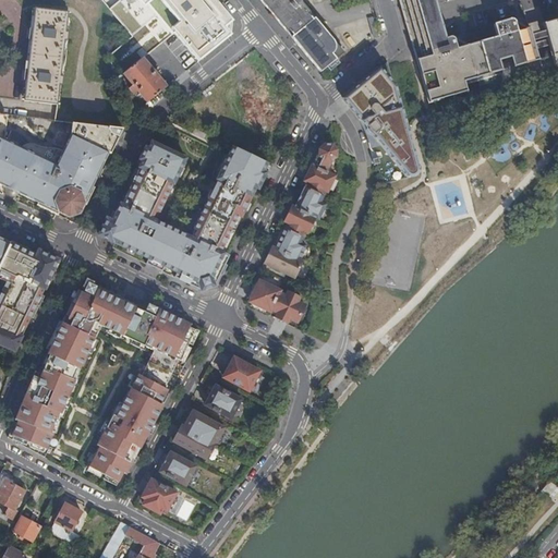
[(263,0),(273,11),(278,7),(282,12),(277,16),(323,73),(346,53),(302,0),(263,0)]
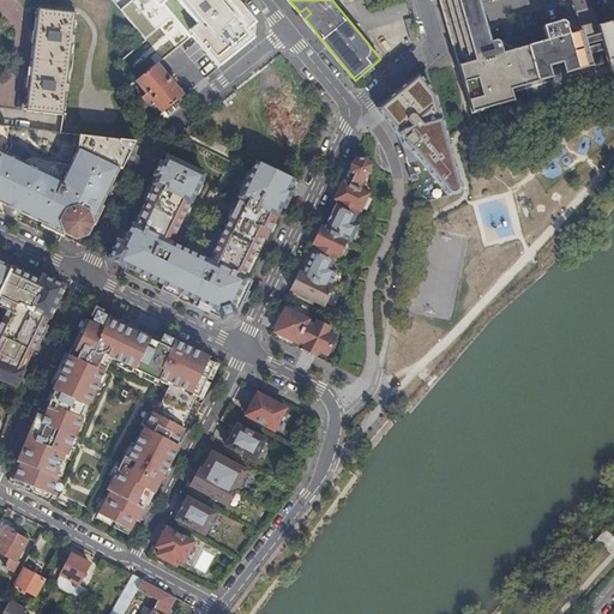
[(450,37),(458,66),(479,60),(475,47),(491,42),(486,28),(482,13),(480,5),(477,0),(439,0),(446,23),(450,37)]
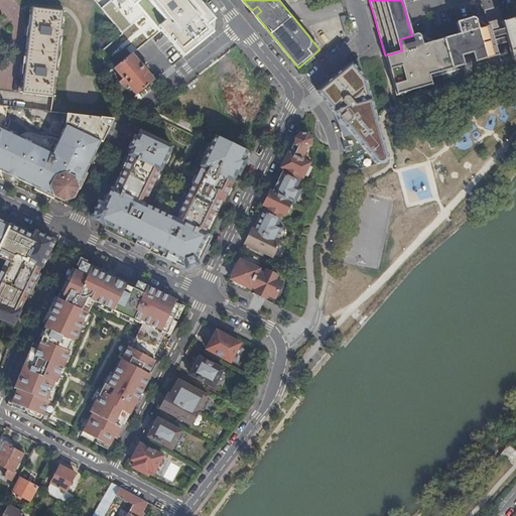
[(66,9),(35,6),(24,92),(54,95),(56,77),(59,78),(60,70),(57,69),(62,35),(66,35),(67,28),(63,27),(66,9)]
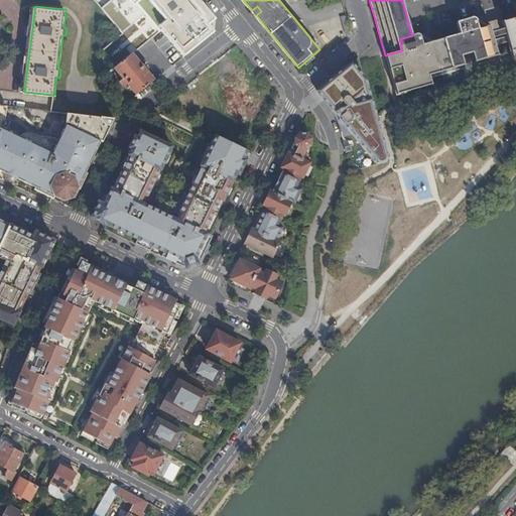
[(257,6),(252,10),(256,15),(261,11),(257,6)]
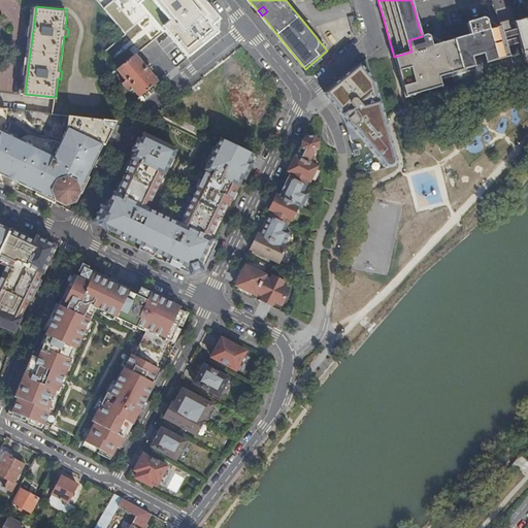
[(527,6),(526,7),(527,13),(527,19),(513,24),(524,64),(527,62),(527,6)]
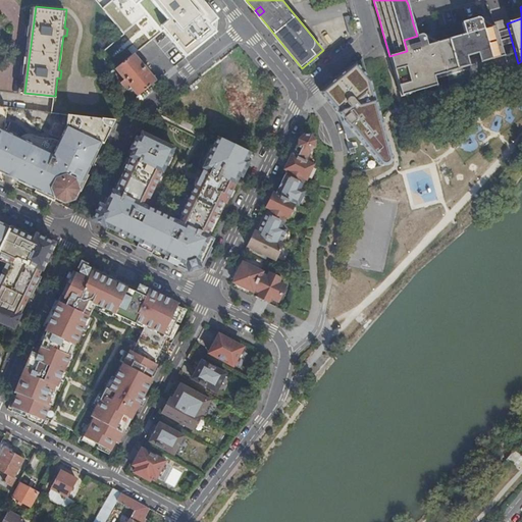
[(389,56),(401,97),(412,94),(410,87),(420,84),(422,91),(435,87),(433,80),(468,70),(470,77),(482,73),(480,66),(490,64),(492,70),(505,67),(493,28),(485,30),(481,24),(480,20),(475,18),(461,22),(464,34),(431,43),(425,41),(424,38),(420,36),(417,36),(404,40),(407,51),(389,56)]
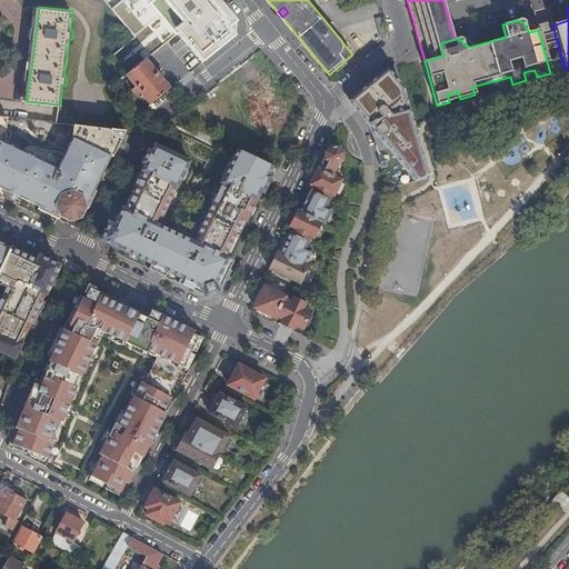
[(152,103),(172,88),(148,59),(129,75),(138,86),(135,89),(139,95),(142,91),(152,103)]
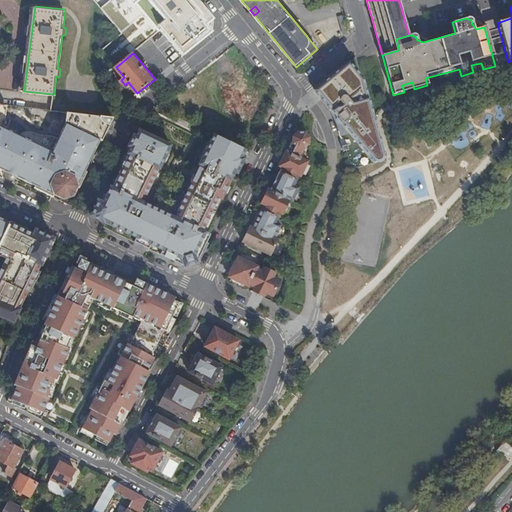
[(351,60),(312,91),(338,124),(372,167),(389,161),(367,78),(351,60)]
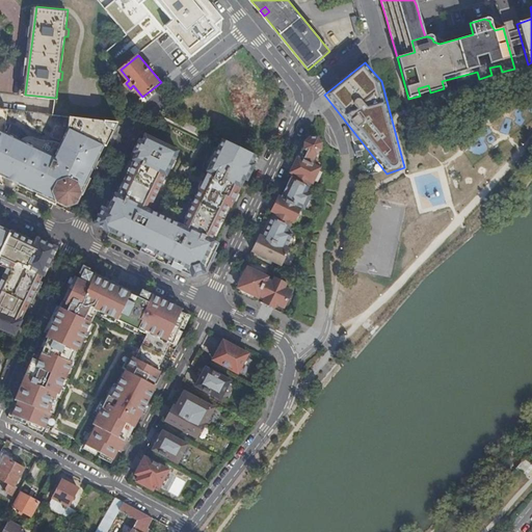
[(108,145),(121,122),(72,115),(71,127),(56,157),(6,133),(10,109),(0,107),(0,174),(7,178),(8,178),(11,178),(12,176),(19,179),(18,180),(19,183),(21,184),(38,192),(37,195),(56,204),(57,205),(58,203),(68,207),(78,203),(82,193),(84,194),(92,178),(90,177),(106,144),(108,145)]
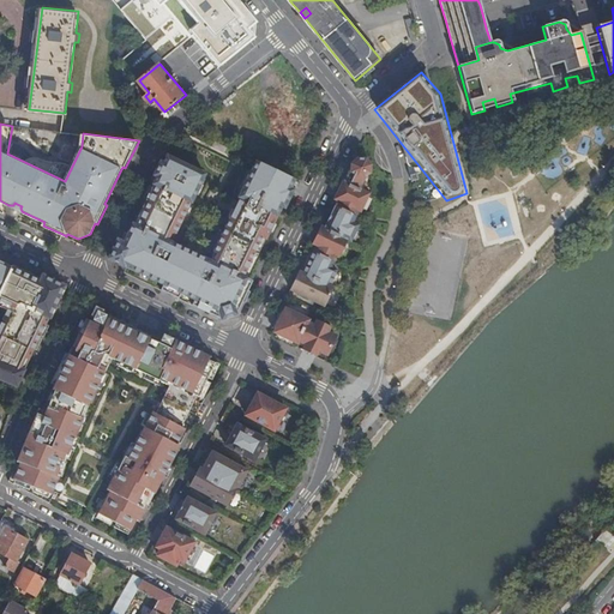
[(206,174),(169,156),(166,163),(158,176),(155,185),(158,186),(139,226),(134,223),(125,244),(120,241),(112,258),(130,268),(166,284),(163,290),(180,298),(182,293),(197,300),(194,305),(222,319),(238,312),(239,309),(253,281),(245,277),(265,238),(268,239),(296,180),(258,161),(241,197),(242,198),(215,252),(211,260),(173,242),(178,233),(192,202),(193,203),(206,174)]
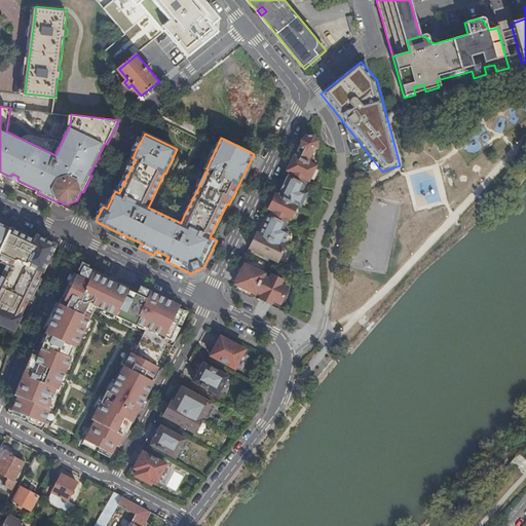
[(257,234),(249,252),(282,266),(291,249),(286,246),(302,209),(306,211),(313,192),(310,191),(322,167),(316,165),(322,153),(322,145),(317,140),(311,138),(305,142),(282,195),(277,194),(268,212),(274,214),(263,237),(257,234)]
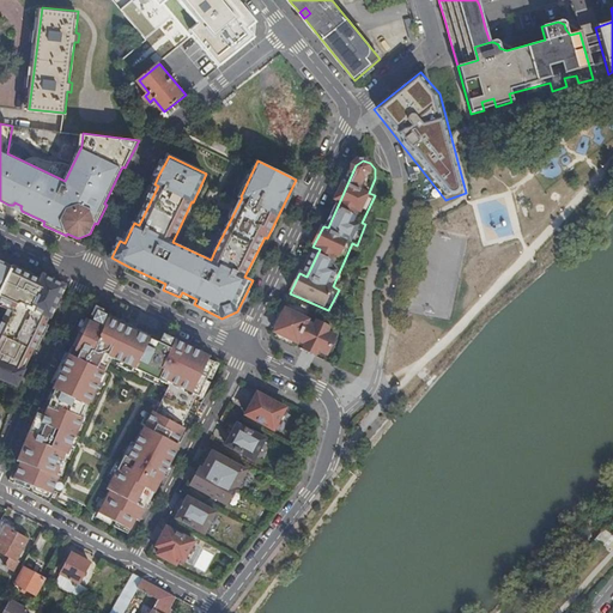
[(10,205),(8,205),(8,208),(8,210),(10,212),(12,214),(14,216),(18,216),(22,214),(24,212),(22,211),(10,205)]
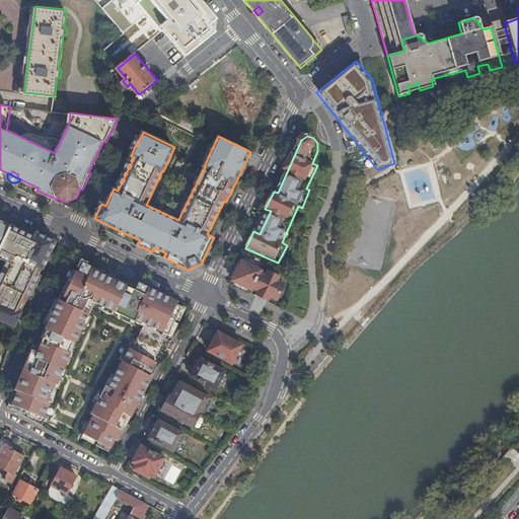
[(58,238),(0,212),(0,256),(3,258),(0,265),(0,318),(16,325),(58,238)]
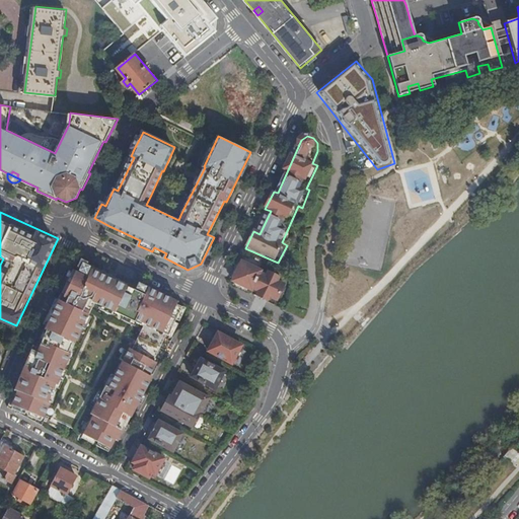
[(78,261),(6,406),(46,422),(98,309),(143,330),(84,435),(116,452),(162,364),(157,362),(184,307),(176,303),(142,285),(138,292),(78,261)]
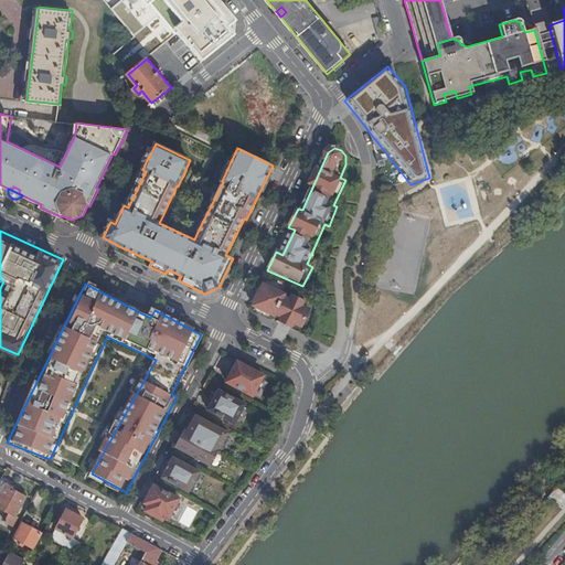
[(264,285),(252,309),(302,333),(313,310),(264,285)]
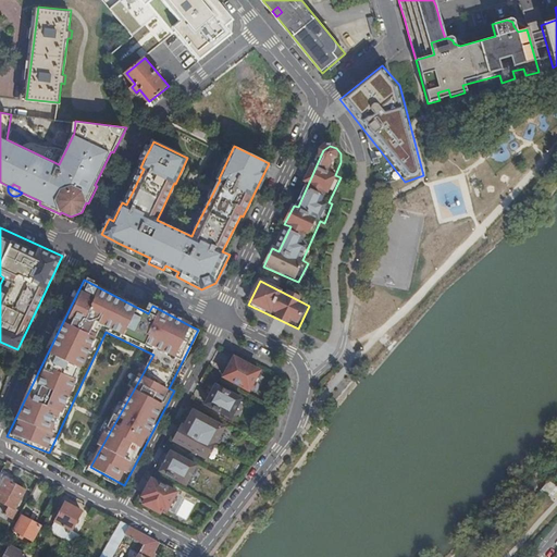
[(251,390),(263,367),(236,351),(223,375),(251,390)]
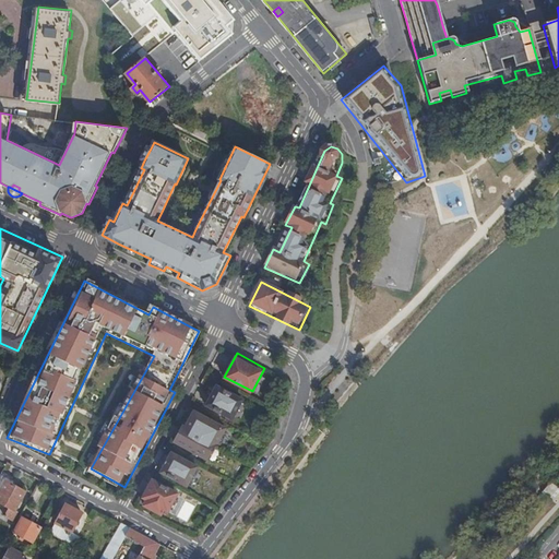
[(247,395),(217,380),(205,403),(235,418),(247,395)]
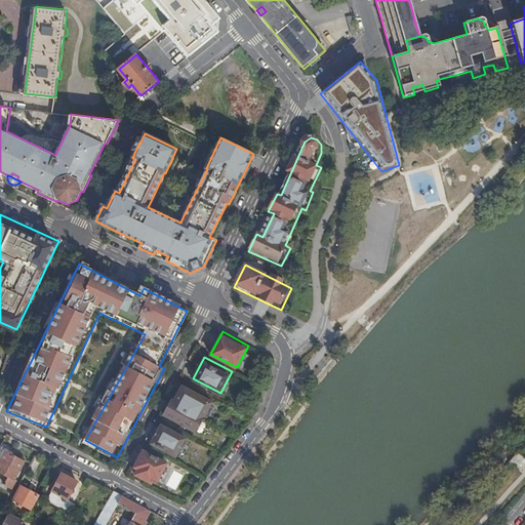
[(215,398),(183,381),(173,399),(204,414),(206,415),(215,398)]
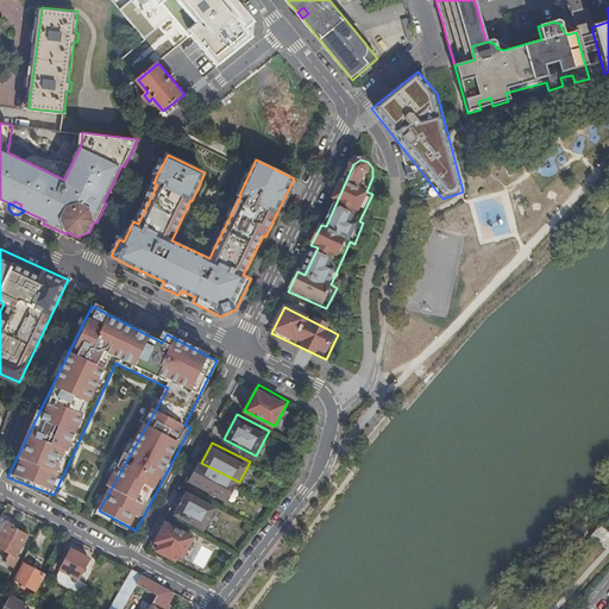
[(201,463),(199,460),(188,479),(226,500),(237,481),(201,463)]
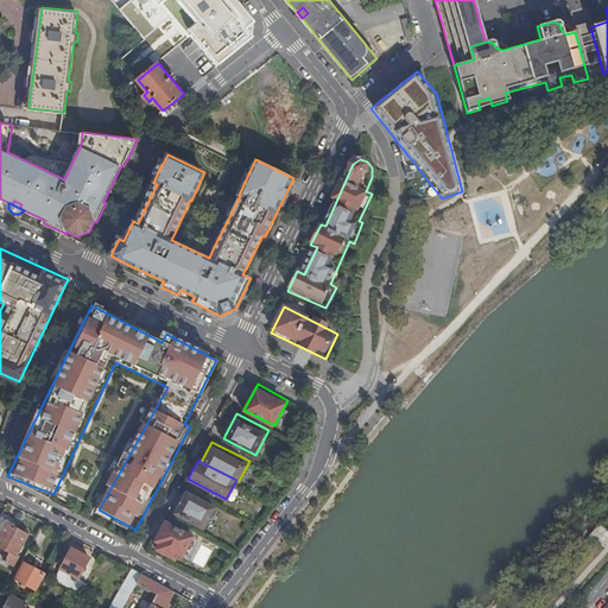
[(219,504),(187,487),(173,512),(206,529),(219,504)]
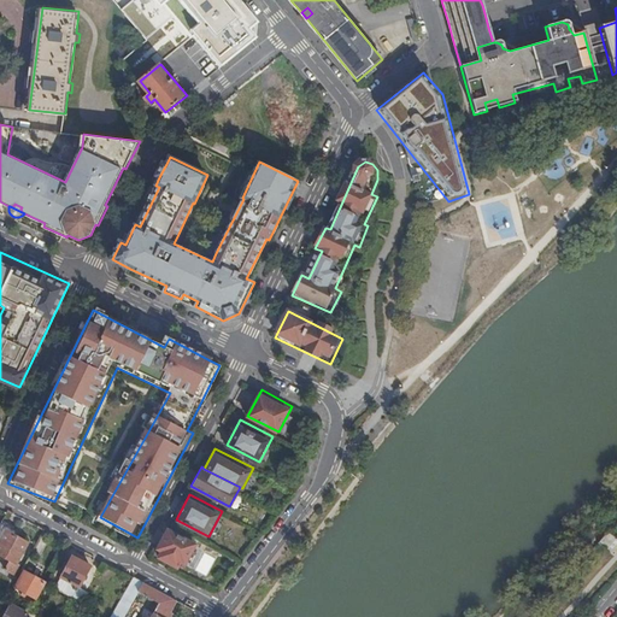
[(203,540),(168,523),(154,551),(158,552),(156,557),(181,569),(183,564),(189,568),(203,540)]
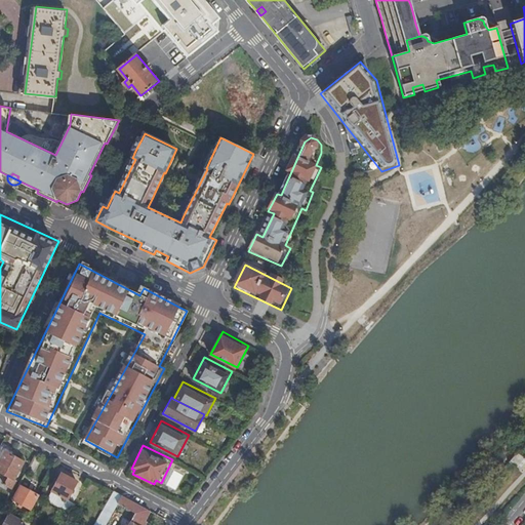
[(4,486),(11,489),(17,480),(14,478),(24,461),(5,451),(0,461),(0,471),(9,476),(4,486)]
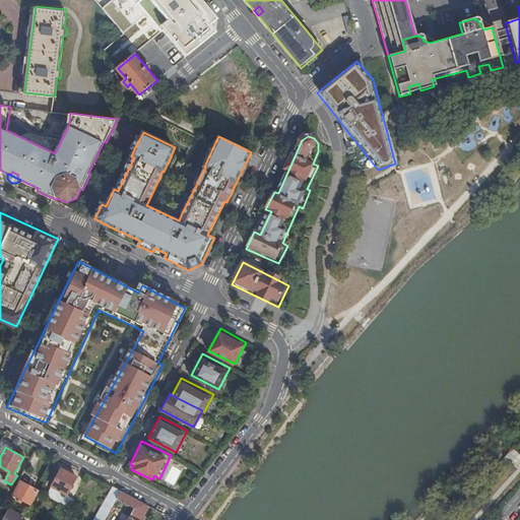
[(48,494),(59,502),(62,504),(68,494),(77,476),(62,468),(48,494)]
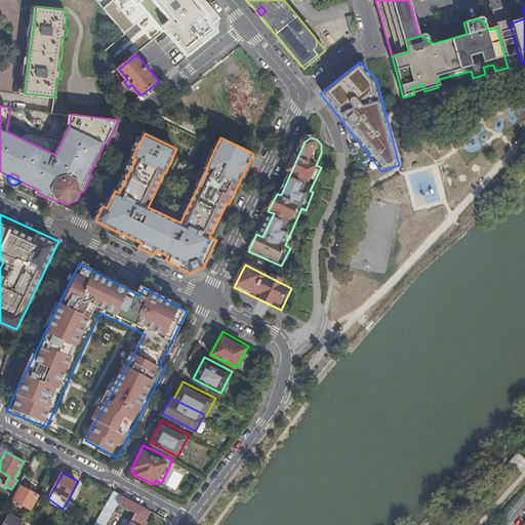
[(39,494),(22,485),(14,499),(21,502),(19,505),(23,507),(24,505),(32,509),(39,494)]
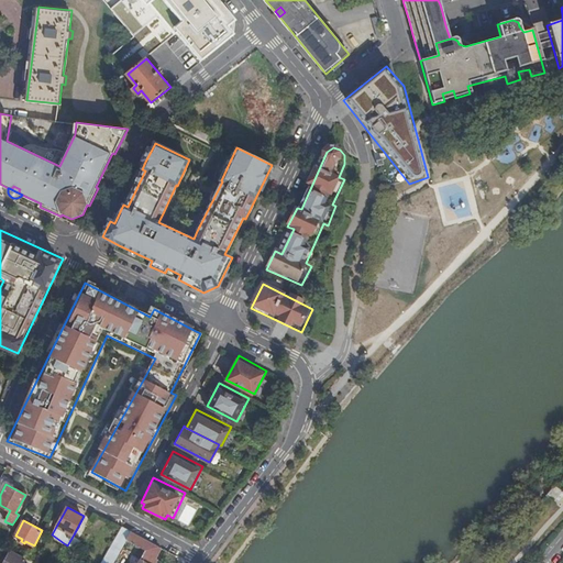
[(123,539),(130,529),(121,525),(100,562),(113,562),(128,540),(123,539)]
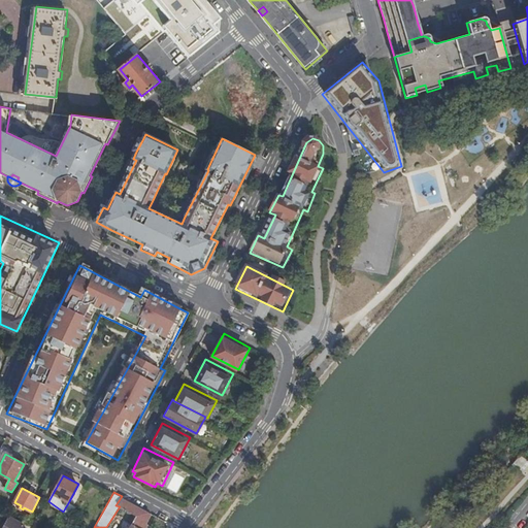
[(138,527),(141,527),(151,513),(122,496),(116,505),(120,506),(134,514),(136,516),(136,519),(133,524),(138,527)]
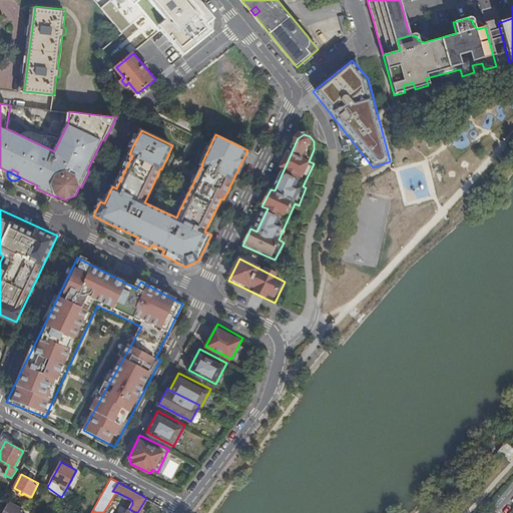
[(61,497),(69,502),(75,491),(67,487),(61,497)]
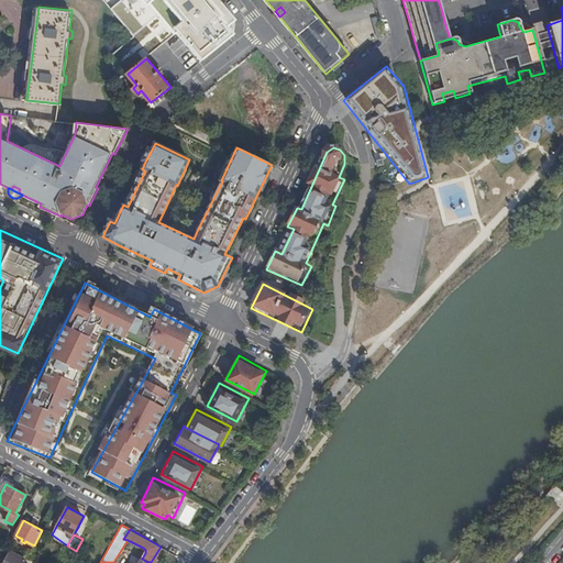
[(45,547),(57,553),(62,545),(51,538),(45,547)]
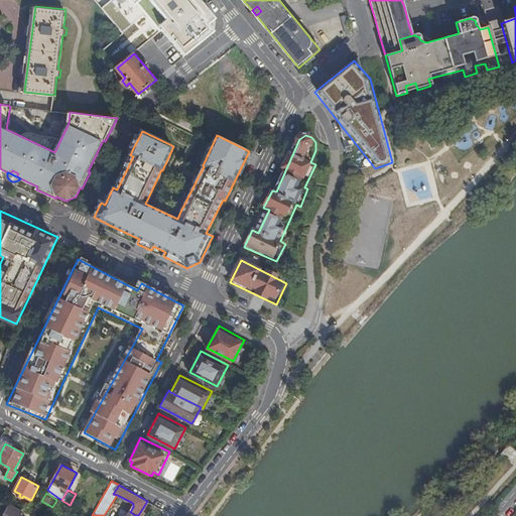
[(141,515),(149,502),(147,501),(138,515),(141,515)]
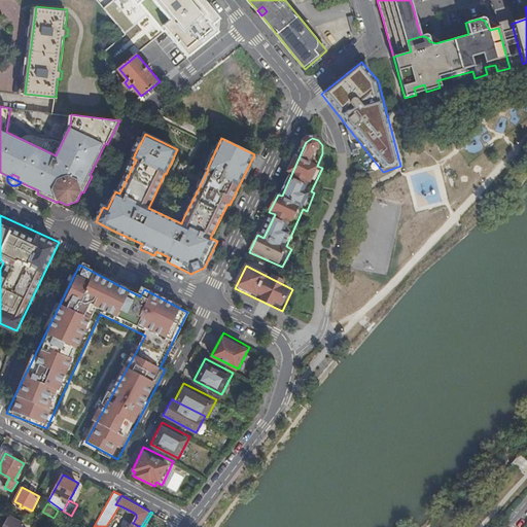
[(22,526),(25,523),(9,516),(6,521),(4,520),(2,523),(4,525),(3,526),(22,526)]
